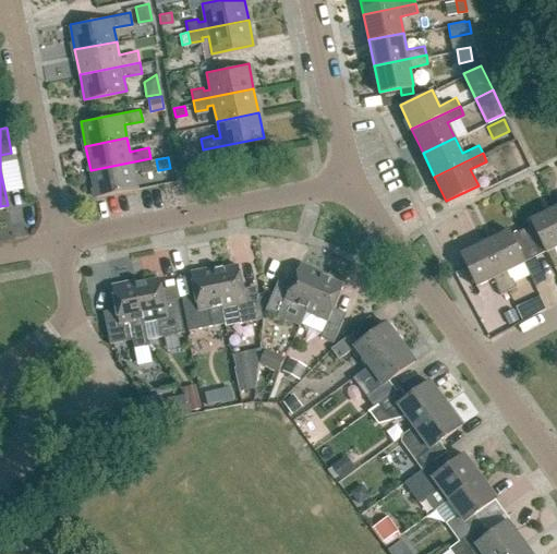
[(134,173),(153,169),(150,158),(91,170),(95,195),(137,187),(134,173)]
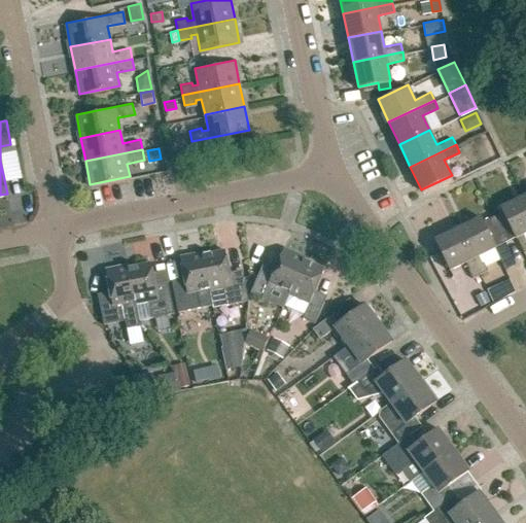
[(525,230),(525,200),(523,195),(500,206),(502,210),(492,215),(504,240),(514,236),(515,237),(516,236),(523,251),(525,249),(525,236),(524,232),(525,230)]
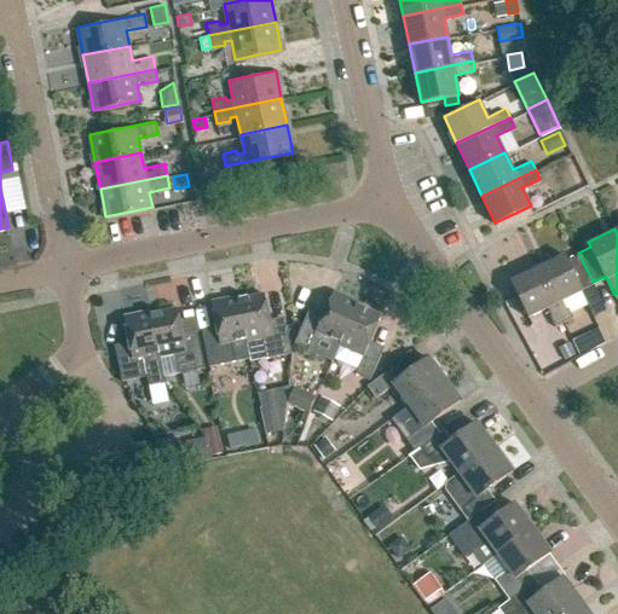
[(593,282),(578,253),(567,259),(565,253),(537,266),(562,320),(572,316),(564,297),(582,289),(581,288),(593,282)]
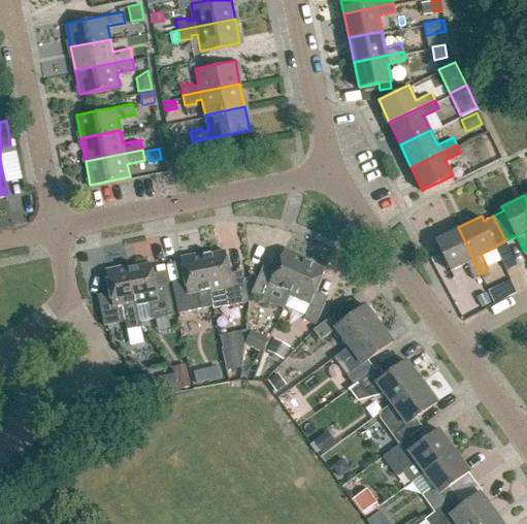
[(480,273),(458,227),(434,238),(450,269),(465,261),(472,276),(480,273)]
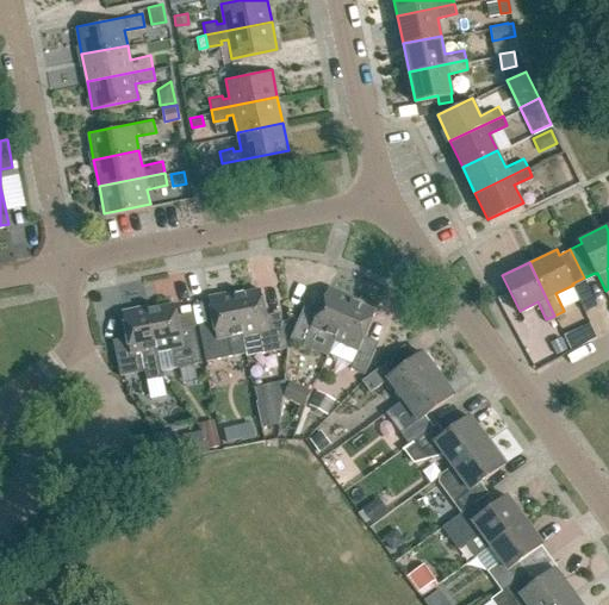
[(335,335),(352,299),(353,295),(328,285),(314,317),(300,311),(290,336),(314,347),(321,329),(334,335),(335,335)]
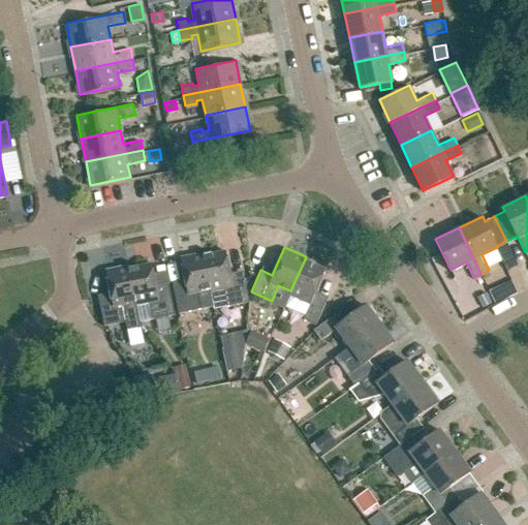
[(225,304),(249,300),(244,276),(231,279),(225,249),(204,253),(210,287),(209,287),(210,290),(212,304),(225,302),(225,304)]
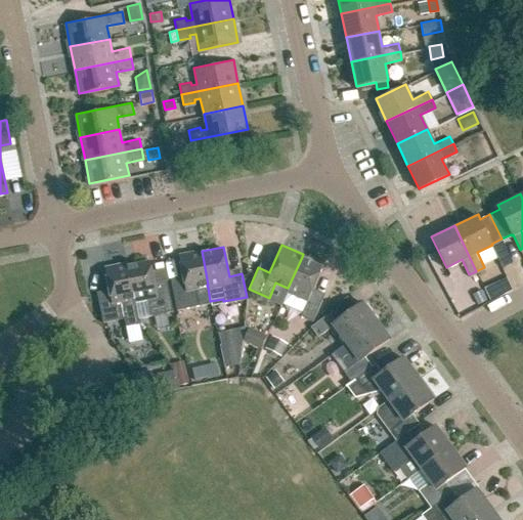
[(208,285),(202,251),(201,249),(178,253),(184,283),(171,285),(176,308),(210,301),(208,288),(207,285),(208,285)]
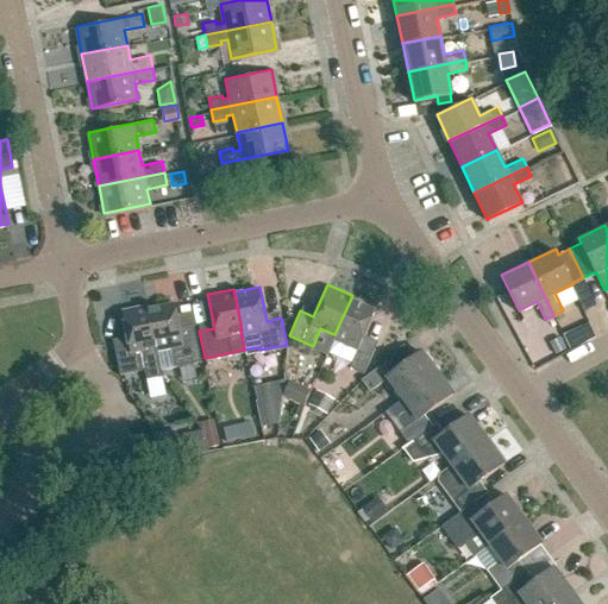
[(375,308),(351,299),(334,334),(333,334),(332,337),(357,347),(349,365),(363,371),(374,346),(361,340),(375,308)]
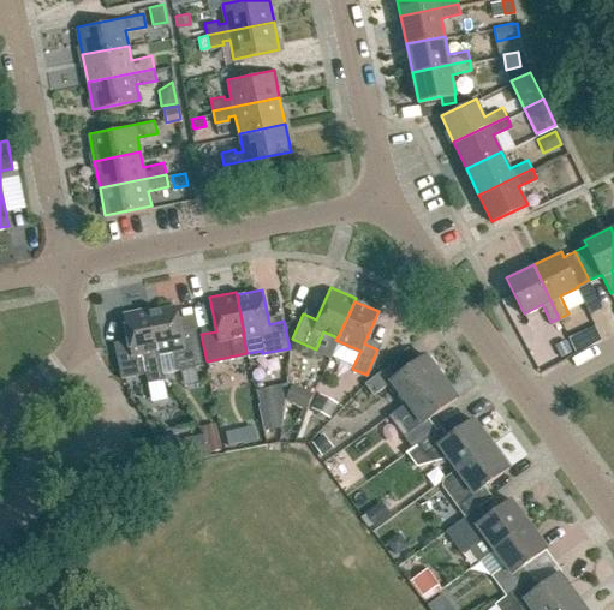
[(176,369),(202,363),(197,335),(182,339),(176,304),(149,309),(158,348),(156,350),(156,352),(158,352),(172,348),(176,369)]
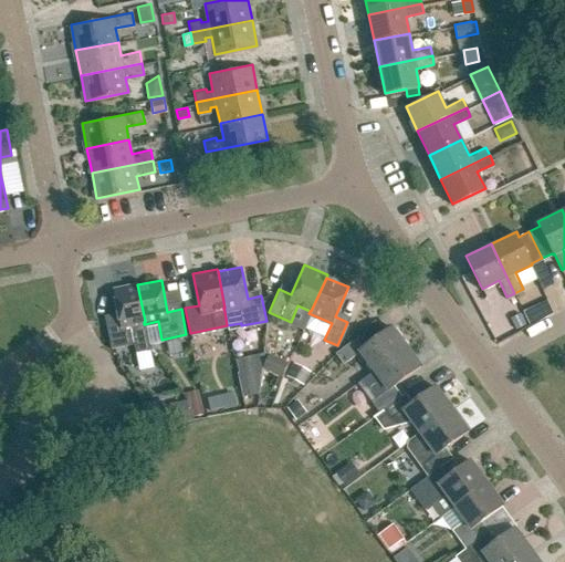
[(145,321),(137,284),(137,282),(113,287),(118,319),(105,322),(111,346),(134,342),(135,352),(150,349),(145,324),(144,324),(144,322),(145,321)]
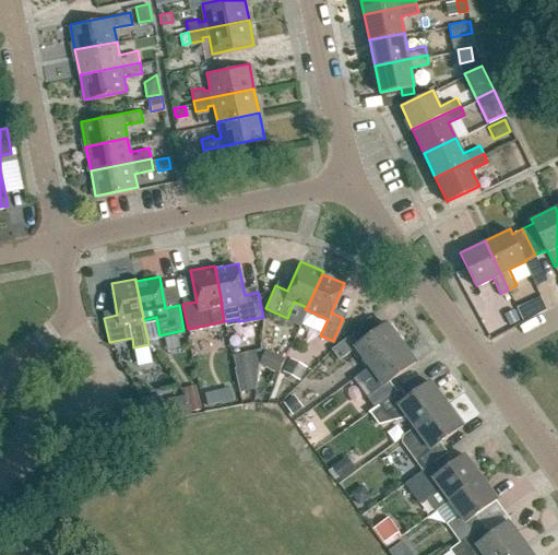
[(535,313),(546,307),(539,295),(530,300),(535,313)]
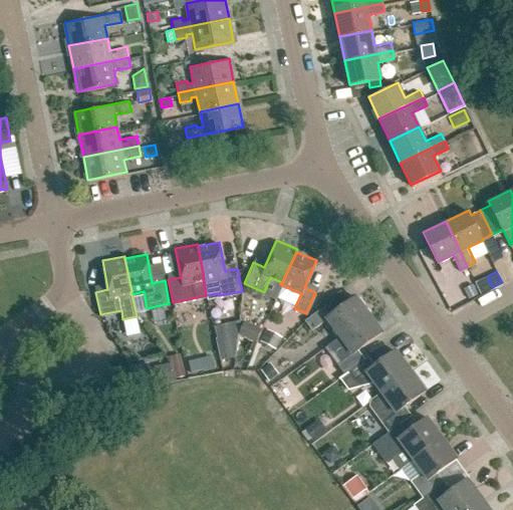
[(468,297),(477,292),(472,282),(463,287),(468,297)]
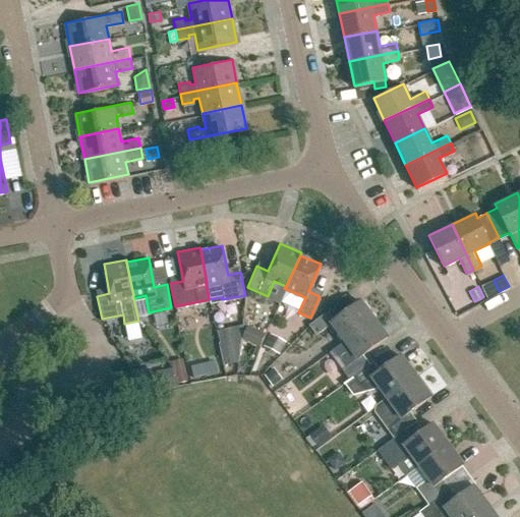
[(344,339),(373,318),(360,299),(336,318),(329,308),(308,323),(315,333),(331,322),(344,339)]
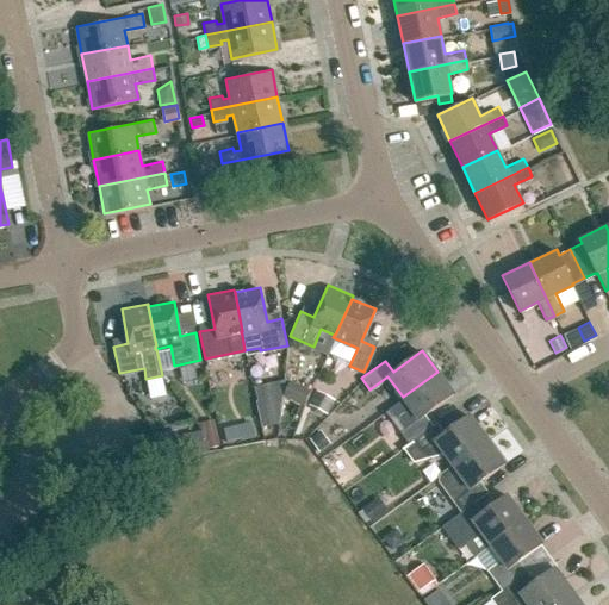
[(424,413),(453,392),(437,372),(403,397),(418,418),(399,431),(408,442),(432,424),(424,413)]
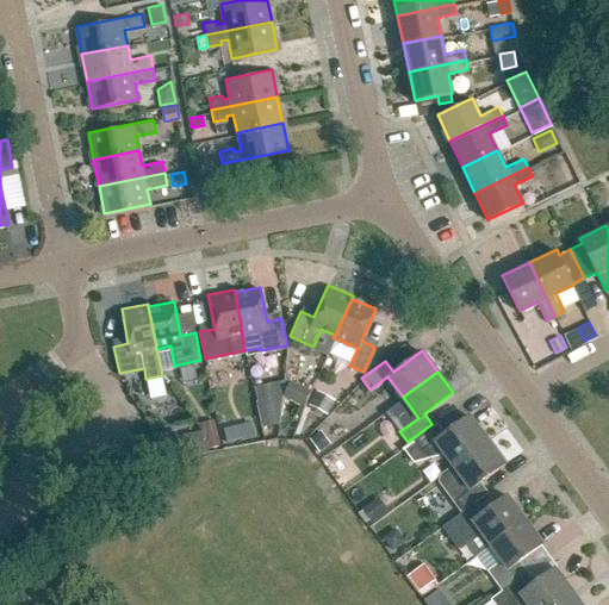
[(277,378),(253,381),(260,423),(284,419),(277,378)]
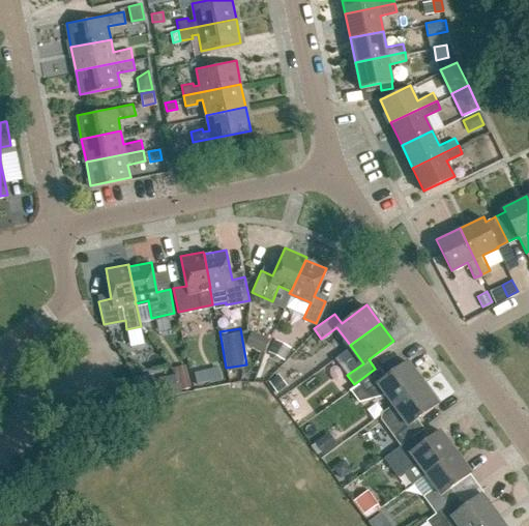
[(244,343),(264,351),(269,338),(251,329),(244,343)]
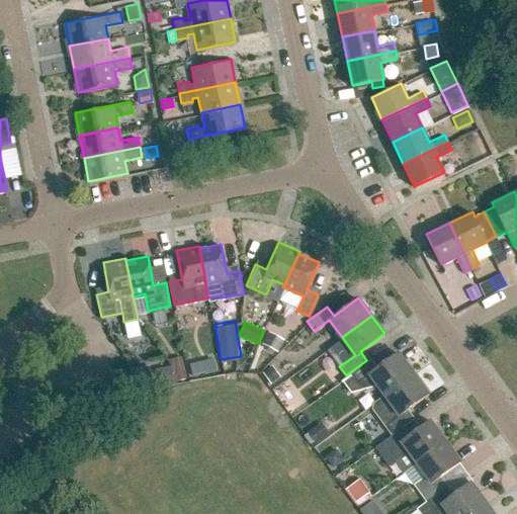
[(277,350),(283,338),(268,330),(261,342),(277,350)]
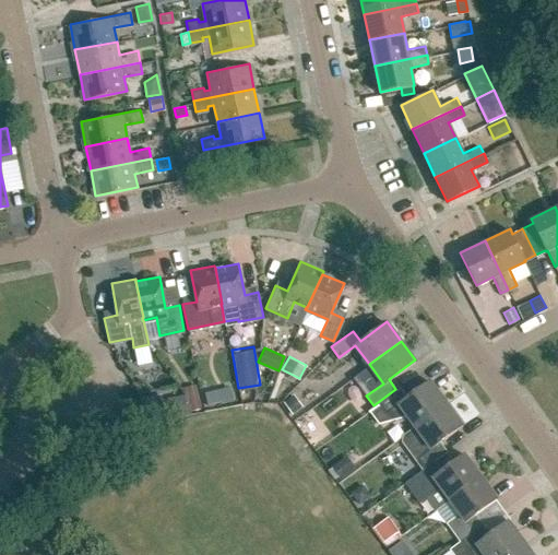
[(407,397),(400,387),(395,389),(374,405),(368,409),(378,422),(406,414),(414,425),(446,402),(429,380),(407,397)]
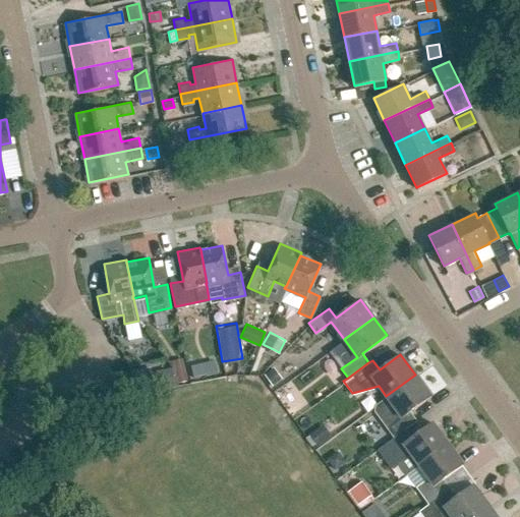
[(192,377),(206,374),(201,357),(188,360),(192,377)]
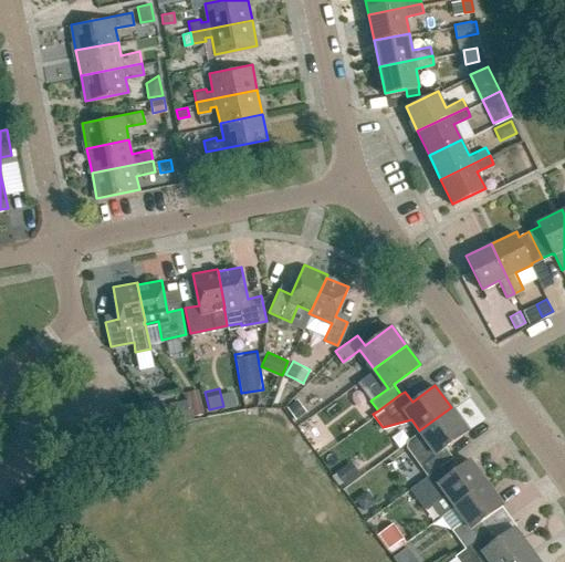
[(199,391),(188,393),(194,417),(205,415),(199,391)]
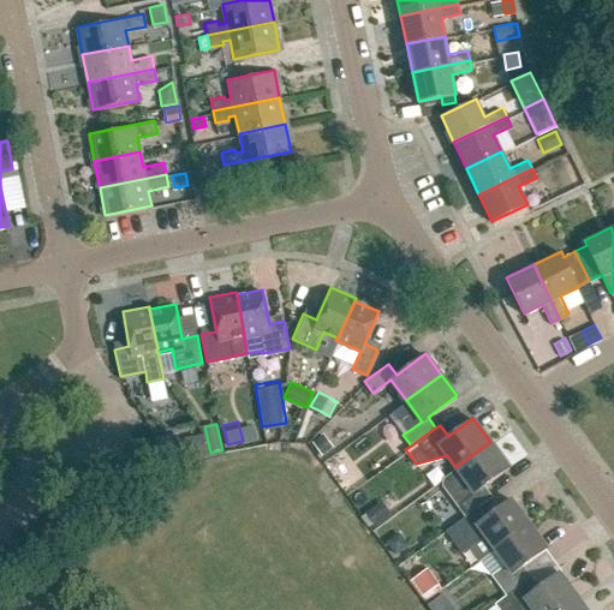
[(321,453),(332,444),(322,431),(311,440),(321,453)]
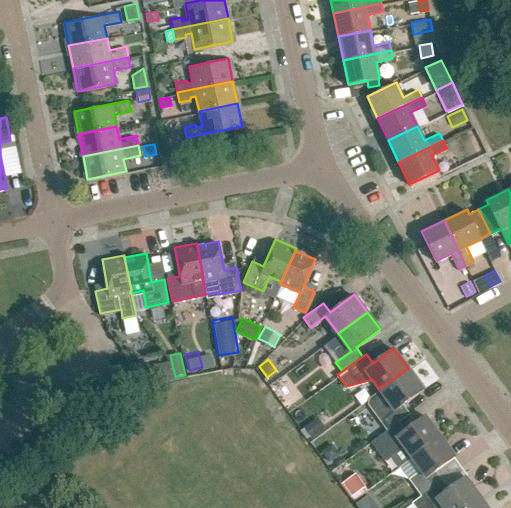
[(137,379),(150,376),(147,360),(134,362),(137,379)]
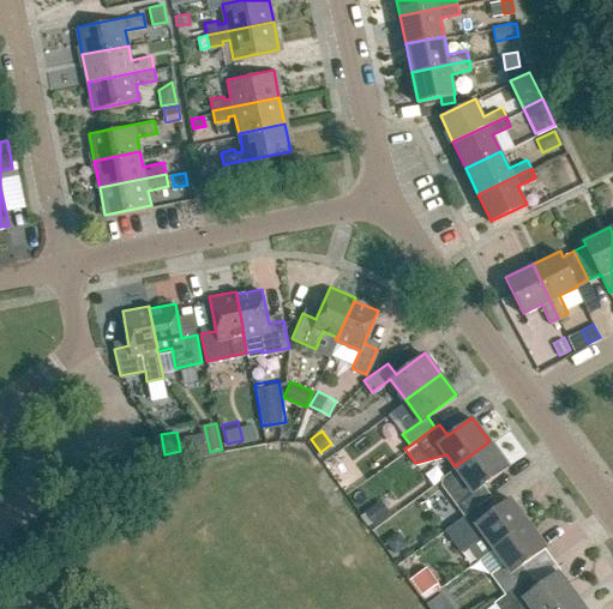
[(484,483),(508,465),(490,441),(455,466),(473,490),(458,500),(467,511),(491,494),(484,483)]
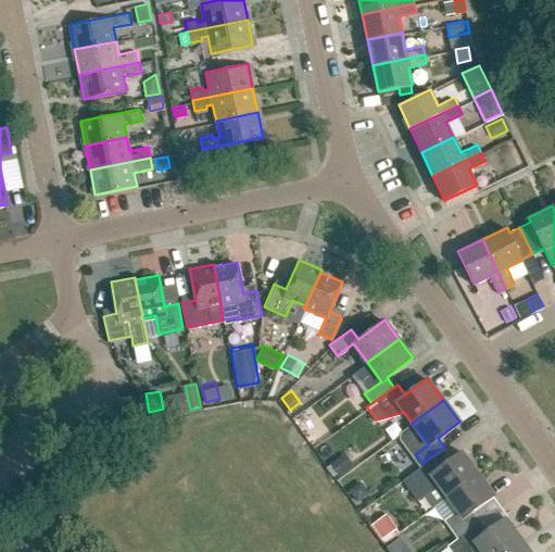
[(337,474),(352,463),(344,451),(329,462),(337,474)]
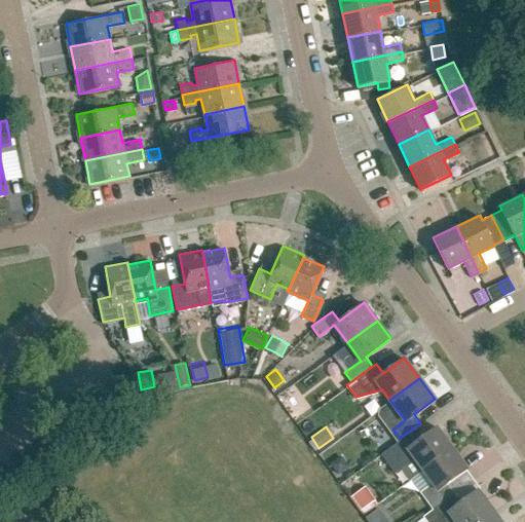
[(416,442),(409,432),(379,453),(394,472),(414,457),(422,469),(452,447),(437,426),(416,442)]
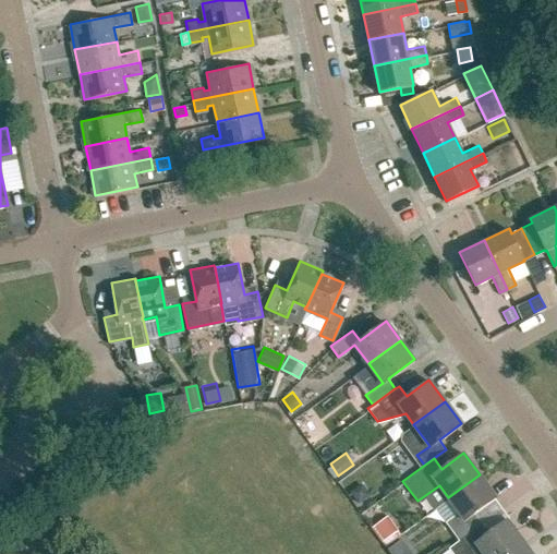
[(480,474),(448,497),(458,512),(445,520),(458,539),(480,522),(473,513),(496,496),(480,474)]
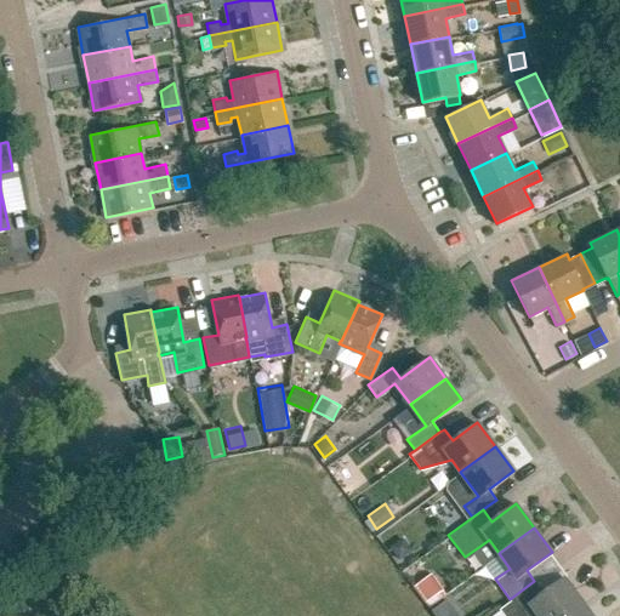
[(398,558),(411,548),(402,536),(388,545),(398,558)]
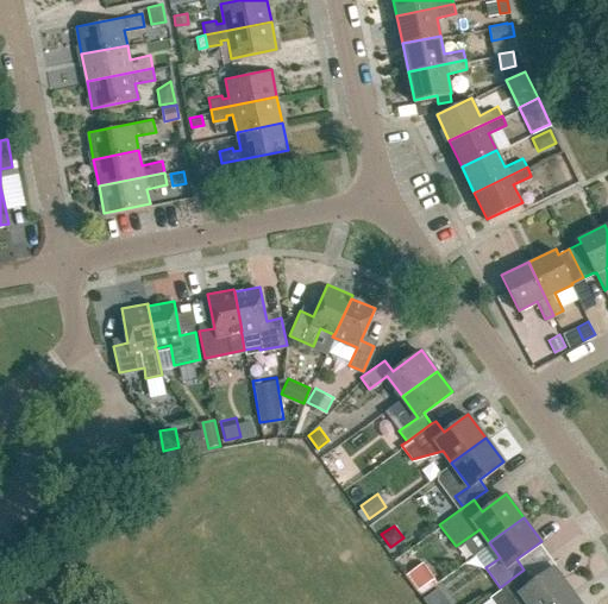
[(424,559),(407,570),(417,586),(434,576),(424,559)]
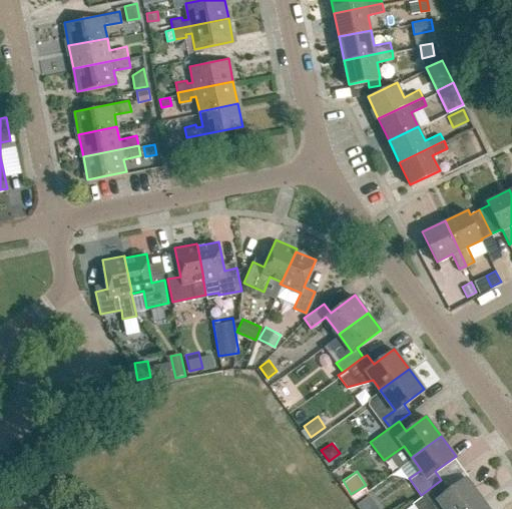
[(449,489),(441,480),(421,495),(422,495),(412,503),(416,508),(466,508),(481,498),(465,477),(449,489)]
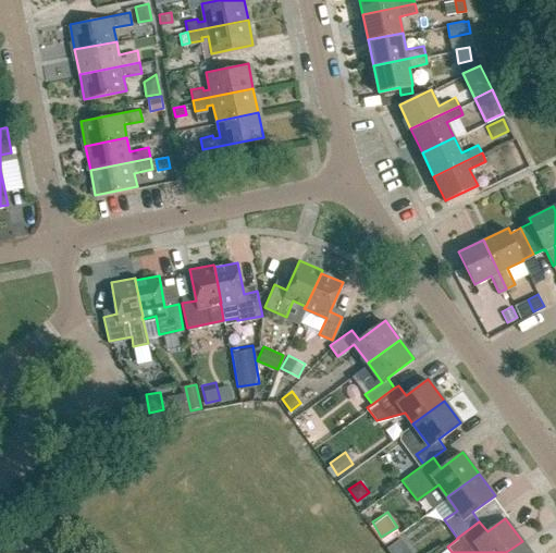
[(398,533),(395,529),(380,539),(383,543),(398,533)]
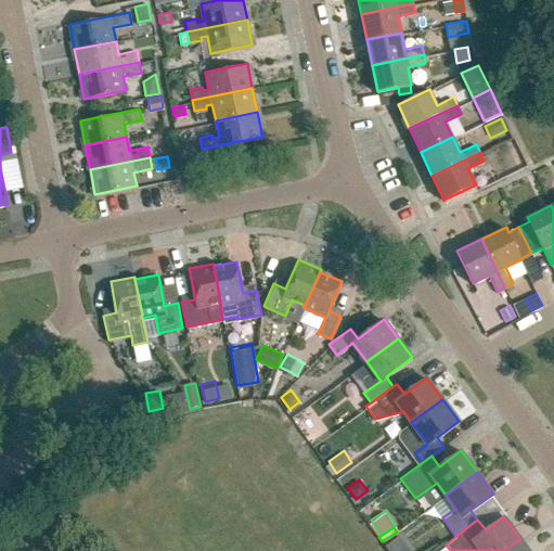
[(393,550),(394,550),(404,543),(397,534),(386,541),(393,550)]
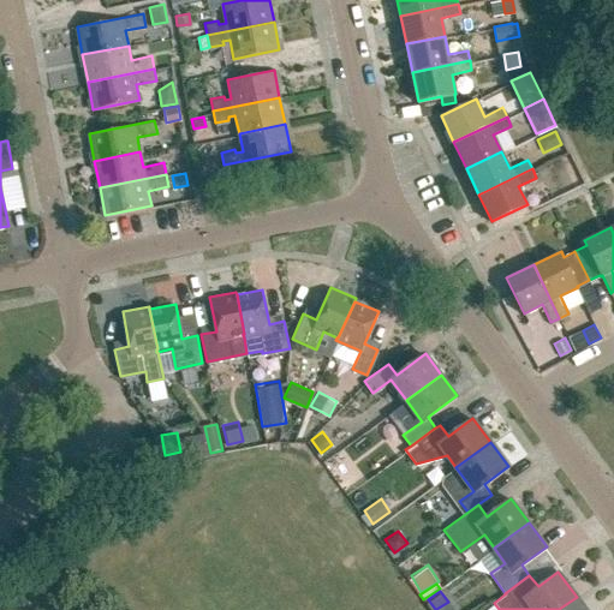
[(585,609),(577,597),(559,609),(585,609)]
